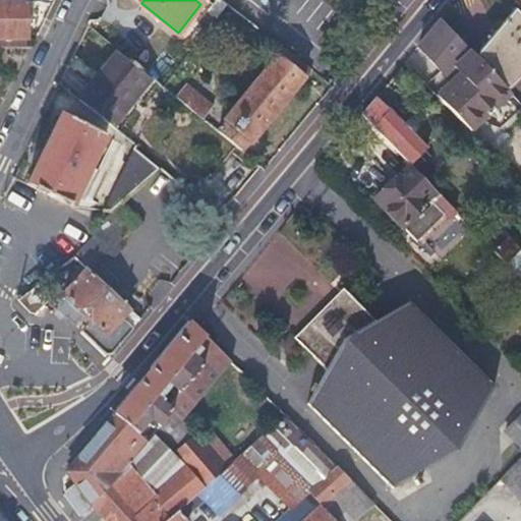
[(24,2),(0,1),(0,38),(24,38),(24,2)]
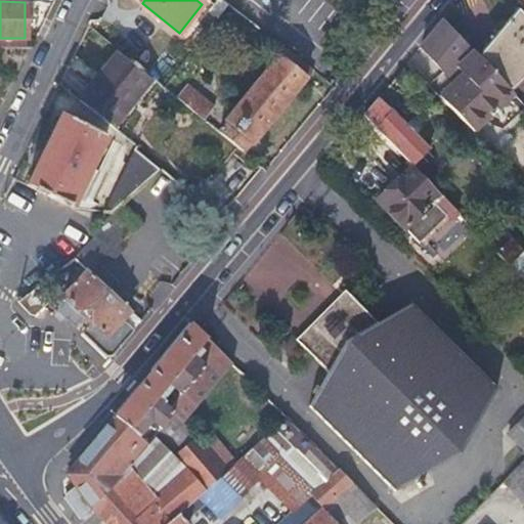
[(486,44),(475,56),(483,64),(509,92),(520,80),(523,75),(523,20),(517,13),(486,44)]
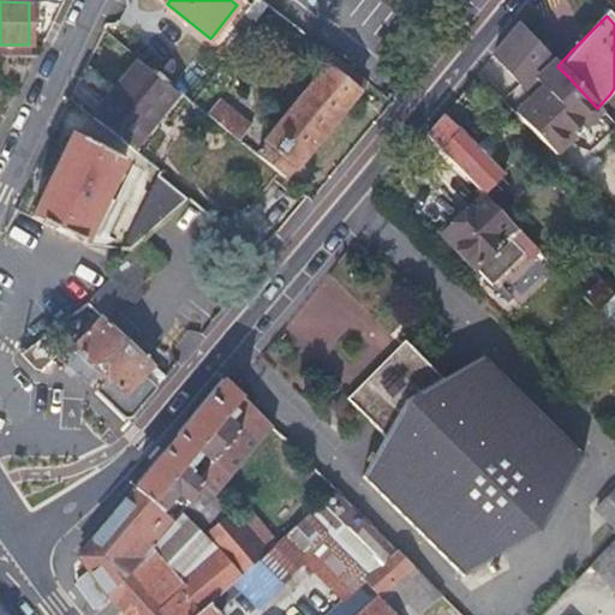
[(555,63),(519,24),(491,58),(525,93),(547,71),(555,63)]
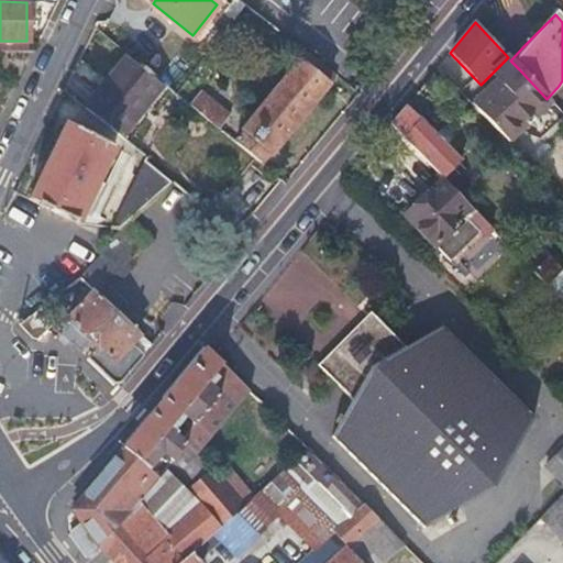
[(334,74),(304,51),(240,129),(242,130),(234,141),(258,161),(266,152),(267,153),(334,74)]
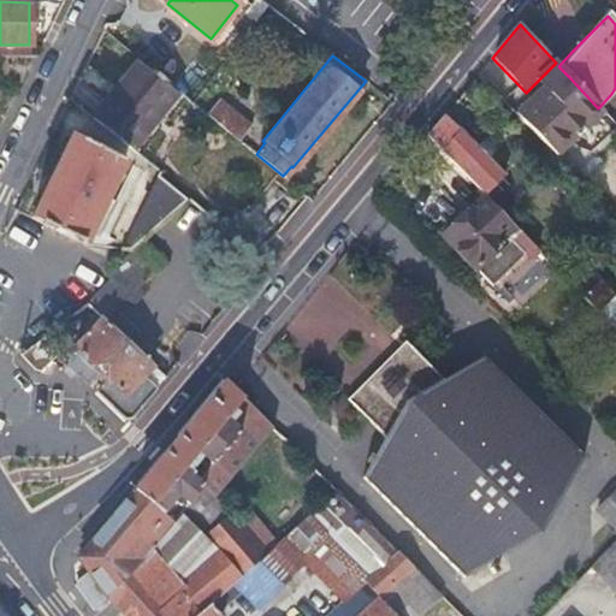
[(132,152),(178,94),(137,61),(92,119),(132,152)]
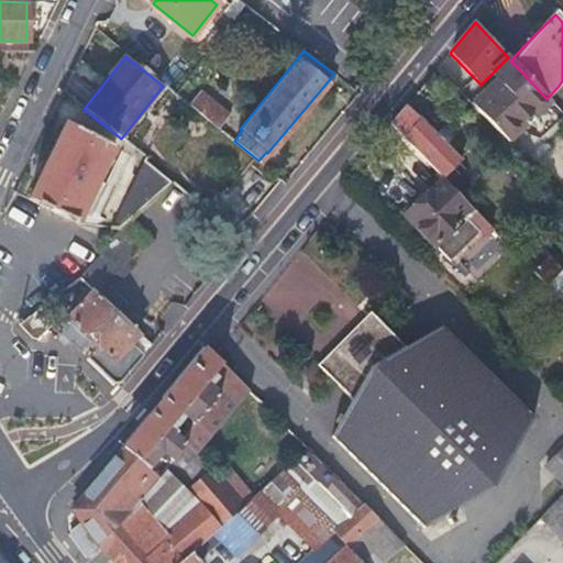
[(510,61),(508,57),(500,65),(506,72),(468,106),(477,114),(497,96),(494,92),(519,69),(510,61)]
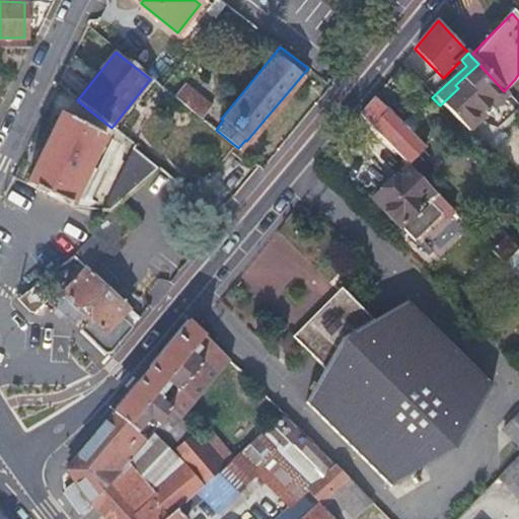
[(504,91),(478,64),(455,85),(458,88),(440,105),(466,133),(507,94),(504,91)]
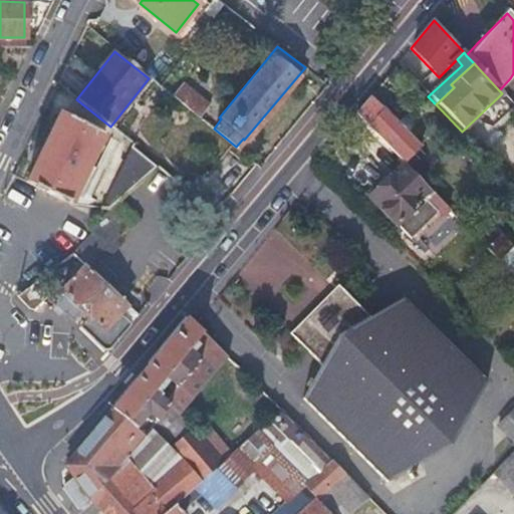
[(402,79),(393,70),(388,76),(397,84),(402,79)]
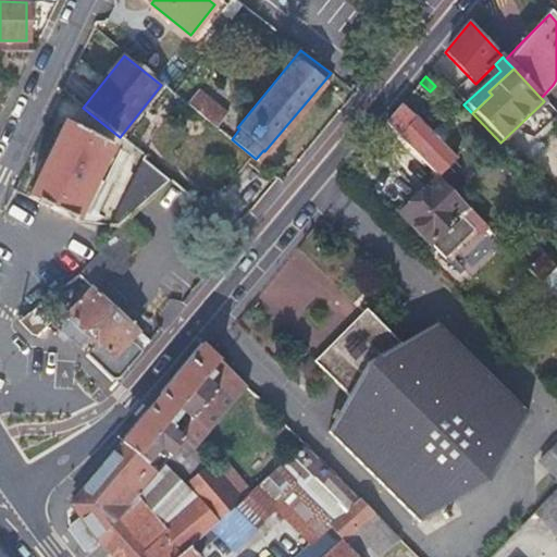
[(196,88),(186,102),(214,125),(225,111),(196,88)]
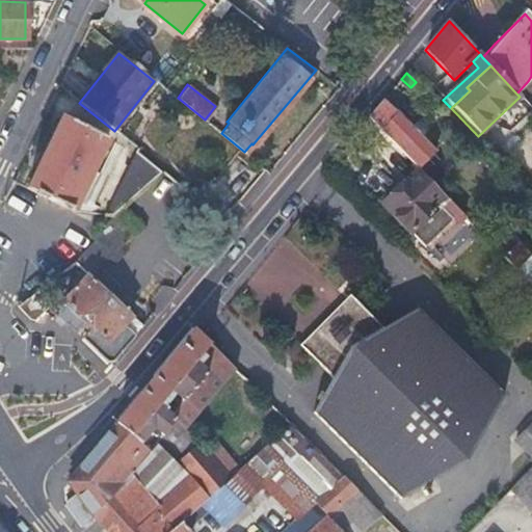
[(392,113),(381,102),(368,118),(418,170),(420,171),(425,166),(423,163),(434,152),(394,111),(392,113)]
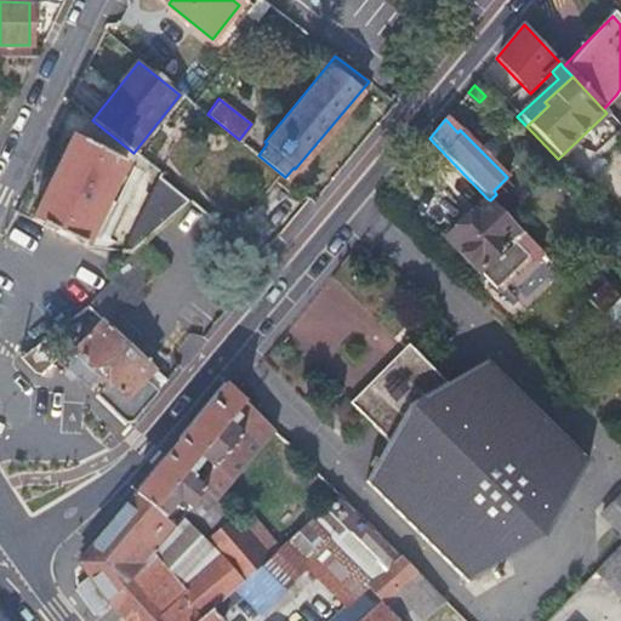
[(69,136),(29,221),(85,246),(93,224),(91,222),(109,181),(114,183),(123,161),(69,136)]
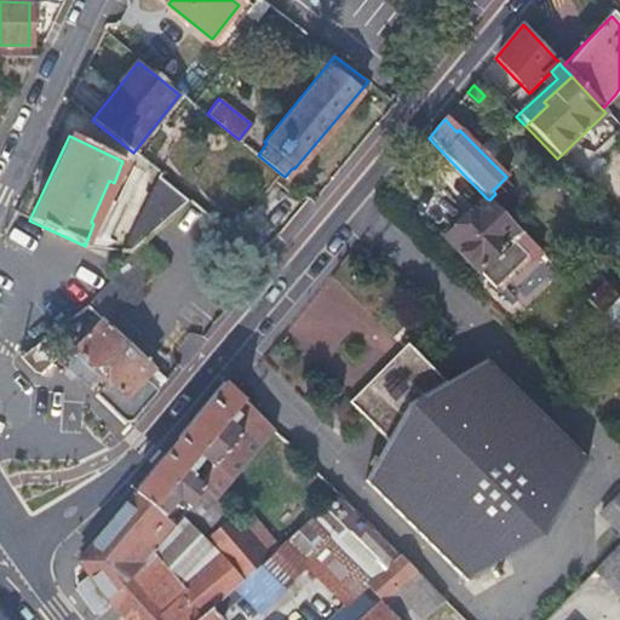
[(188,201),(159,173),(121,251),(131,252),(139,244),(188,201)]
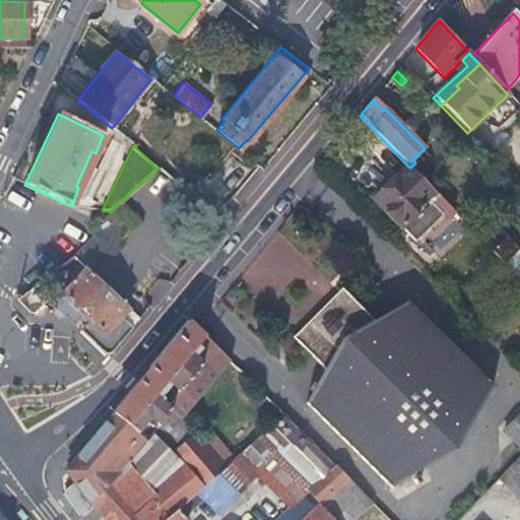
[(448,206),(410,168),(408,167),(398,177),(396,175),(377,193),(390,206),(384,212),(412,241),(448,206)]
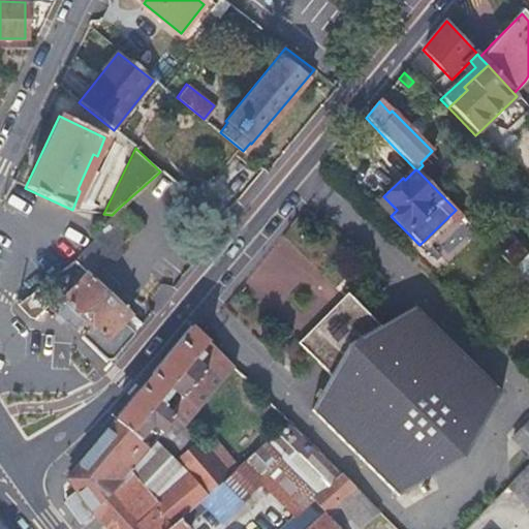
[(119,208),(112,215),(91,236),(94,240),(91,243),(83,253),(74,262),(89,275),(101,262),(105,265),(124,245),(121,241),(136,224),(119,208)]
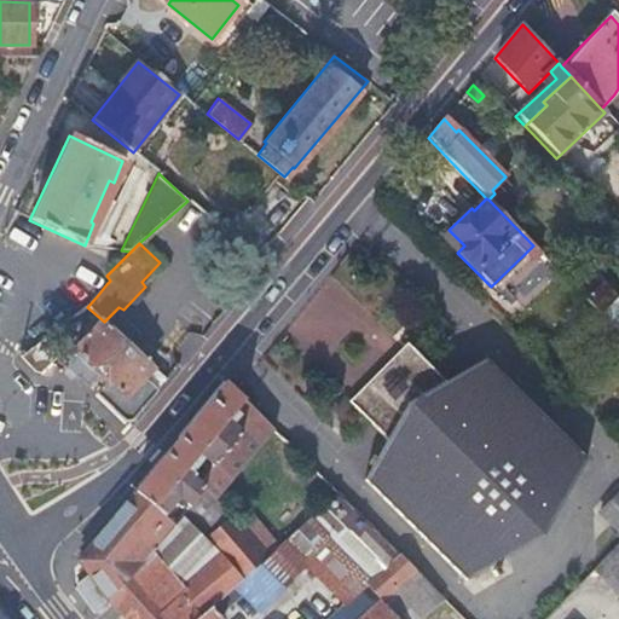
[(582,273),(589,267),(580,259),(562,276),(571,284),(582,273)]
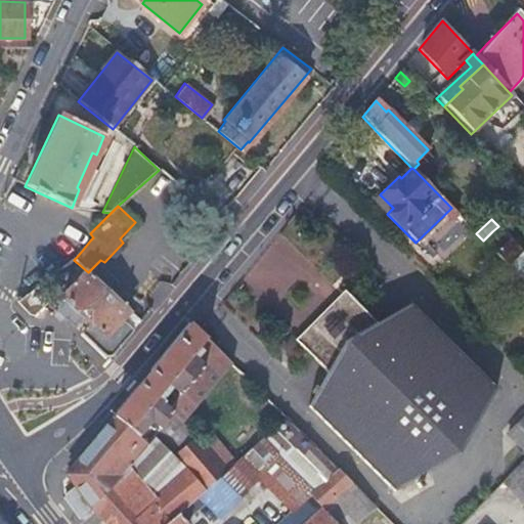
[(504,244),(492,231),(483,241),(523,281),(523,243),(514,232),(504,244)]
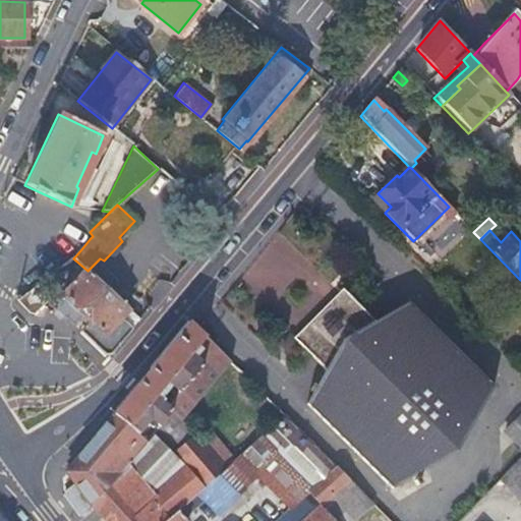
[(89,321),(78,333),(87,341),(120,301),(88,271),(63,296),(89,321)]
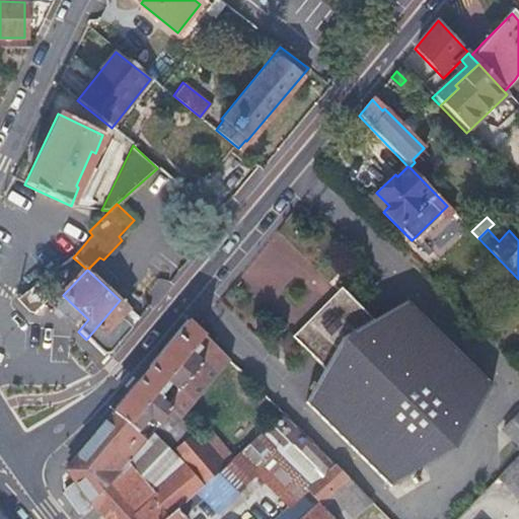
[(34,286),(15,300),(27,312),(33,312),(47,299),(34,286)]
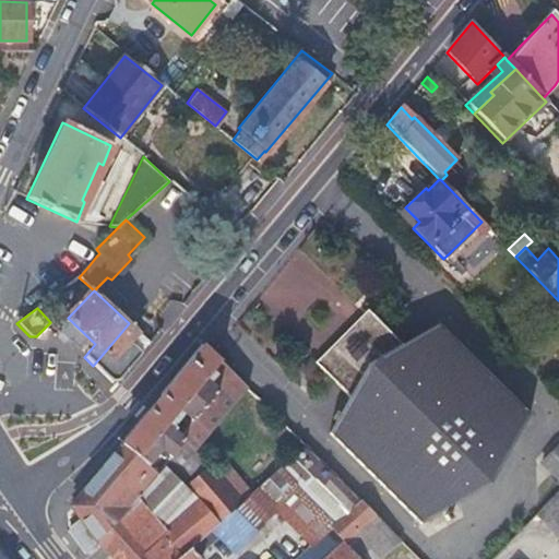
[(404,347),(373,317),(347,343),(321,370),(352,401),(332,435),(423,523),(491,483),(530,417),(440,325),(404,347)]
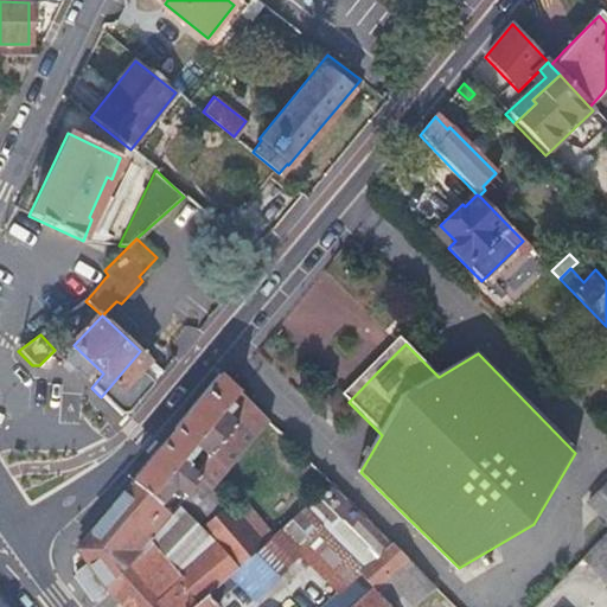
[(148,360),(140,351),(101,397),(115,410),(120,414),(123,415),(126,414),(131,411),(153,384),(139,371),(148,360)]
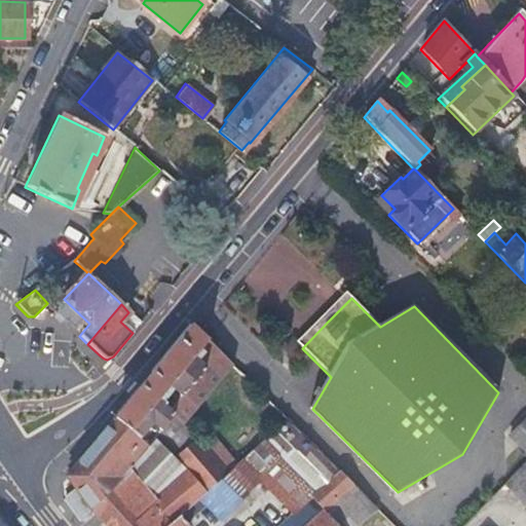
[(207,339),(192,326),(179,341),(144,384),(137,393),(115,419),(139,440),(150,425),(158,431),(173,413),(182,422),(193,409),(232,365),(217,349),(205,362),(196,351),(207,339)]
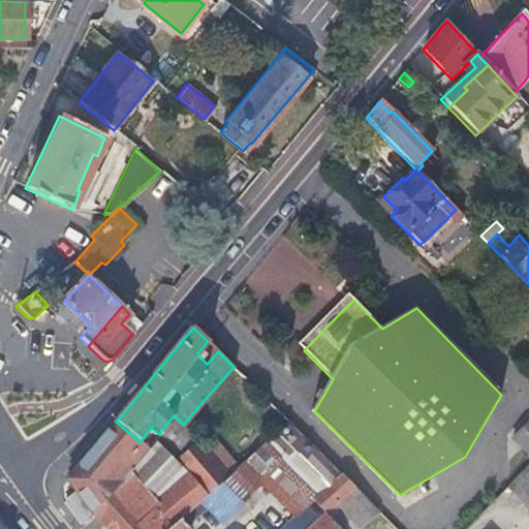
[(194,411),(183,425),(193,436),(205,422),(194,411)]
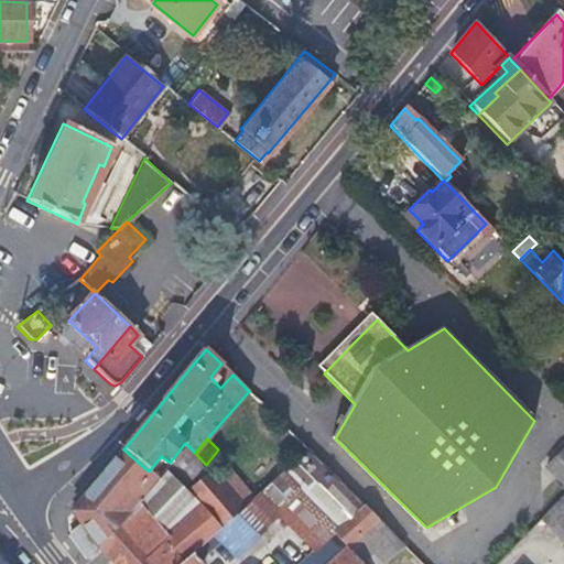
[(138,501),(99,548),(112,563),(175,563),(196,546),(212,533),(240,507),(206,465),(195,453),(185,443),(170,463),(164,468),(196,503),(164,533),(138,501)]
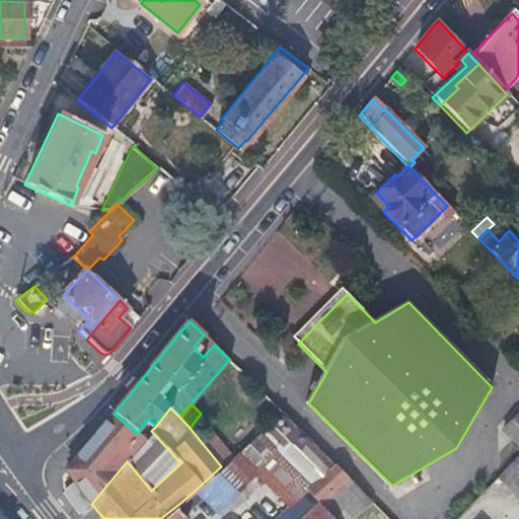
[(518,411),(501,432),(518,449),(518,411)]
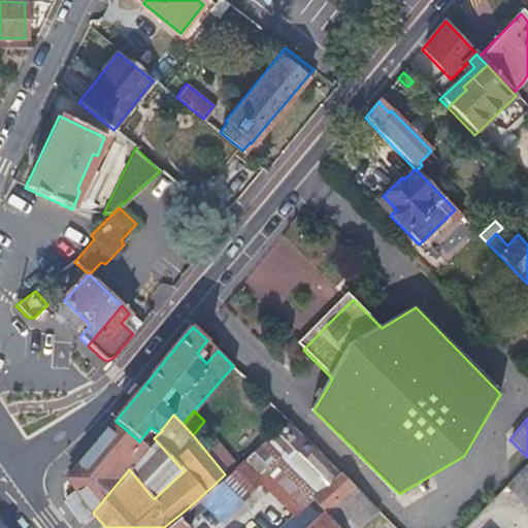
[(139,441),(116,421),(114,423),(85,458),(65,477),(93,513),(129,469),(145,449),(139,441)]
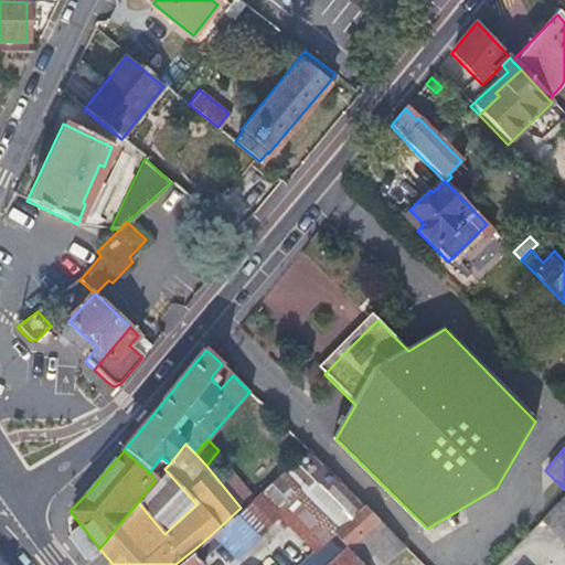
[(377,520),(307,450),(257,494),(274,511),(297,487),(337,525),(331,532),(347,548),(377,520)]
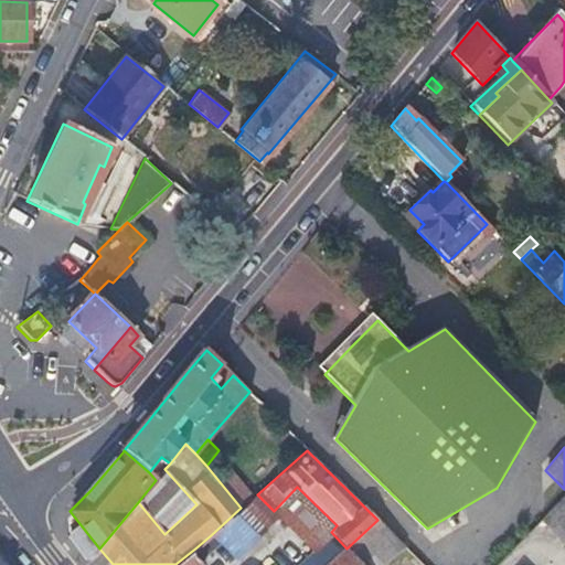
[(164,469),(156,480),(138,502),(164,534),(196,504),(164,469)]
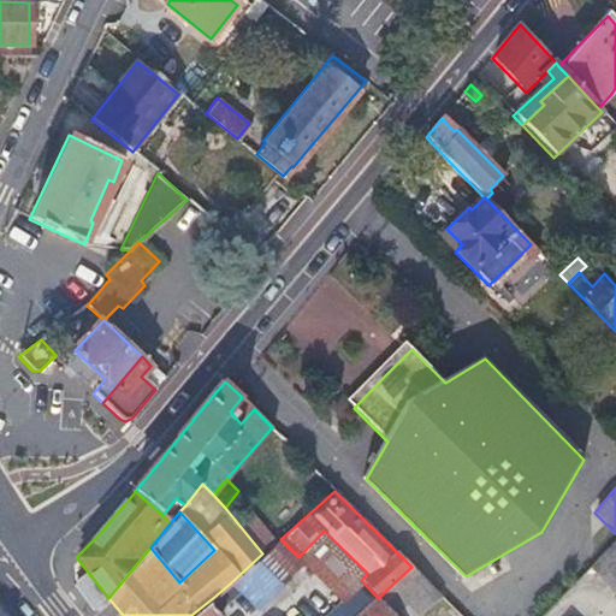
[(324,531),(298,557),(303,562),(341,599),(321,615),(356,615),(378,598),(361,580),(367,573),(324,531)]
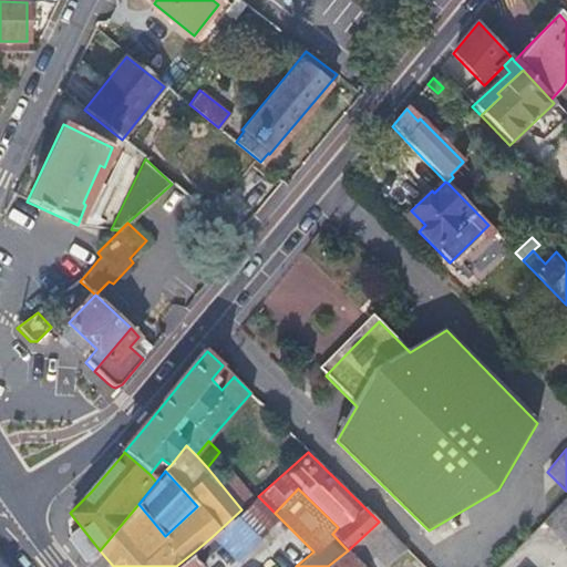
[(275,513),(258,496),(241,509),(213,536),(236,558),(279,517),(275,513)]
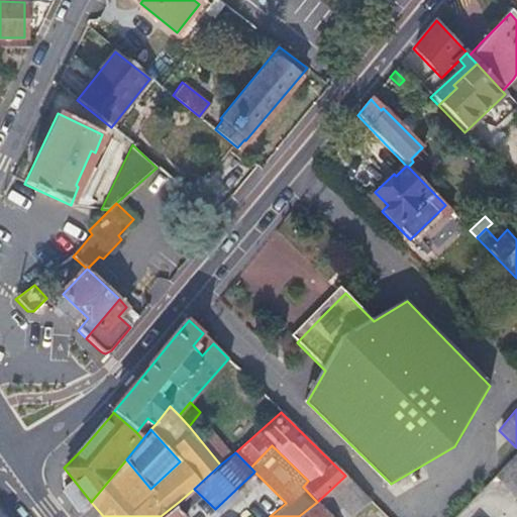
[(516,498),(516,459),(513,455),(494,476),(516,498)]
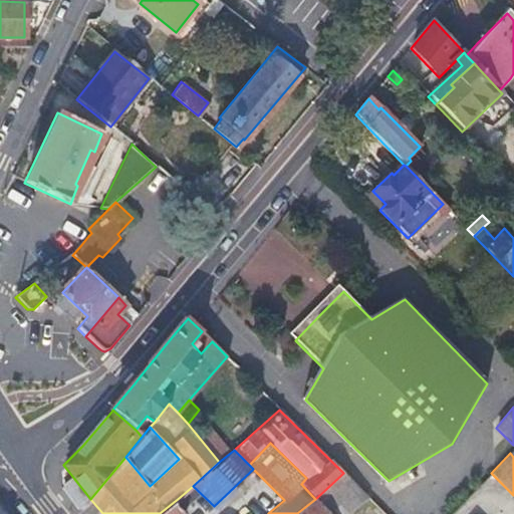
[(348,513),(367,498),(343,473),(315,499),(297,513),(348,513)]
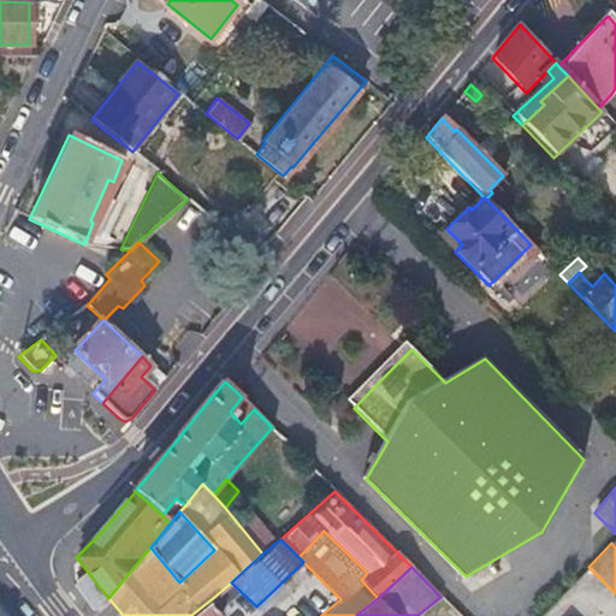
[(214,597),(191,615),(217,615),(214,612),(220,605),(214,597)]
